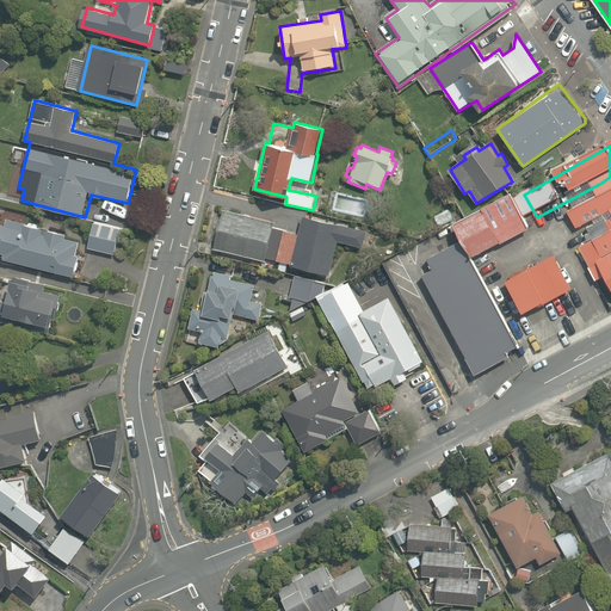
[(368,197),(337,192),(333,213),(364,216),(368,197)]
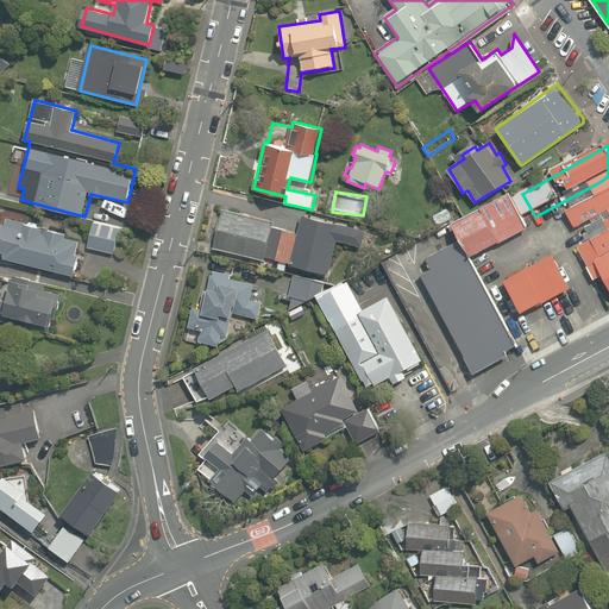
[(608,234),(608,192),(607,194),(575,212),(594,244),(608,234)]
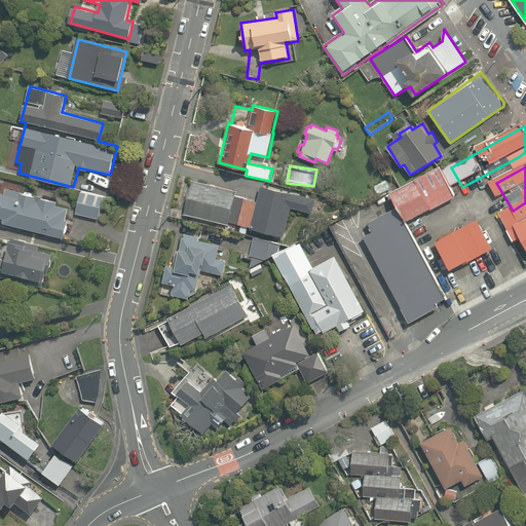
[(449,170),(404,195),(420,226),(465,200),(449,170)]
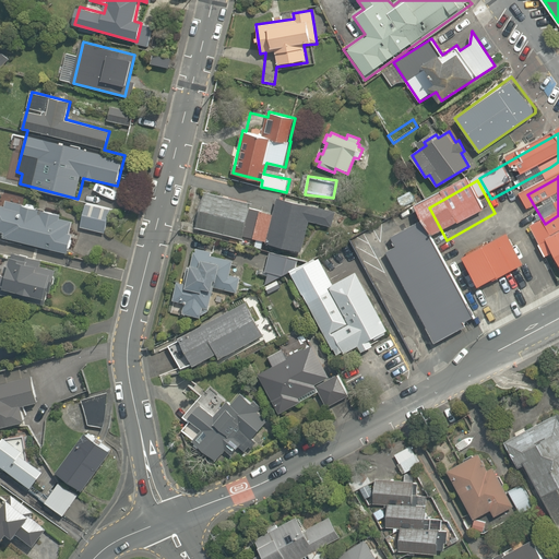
[(274,205),(204,191),(197,228),(301,250),(308,222),(332,227),(335,207),(312,203),(276,195),(274,205)]
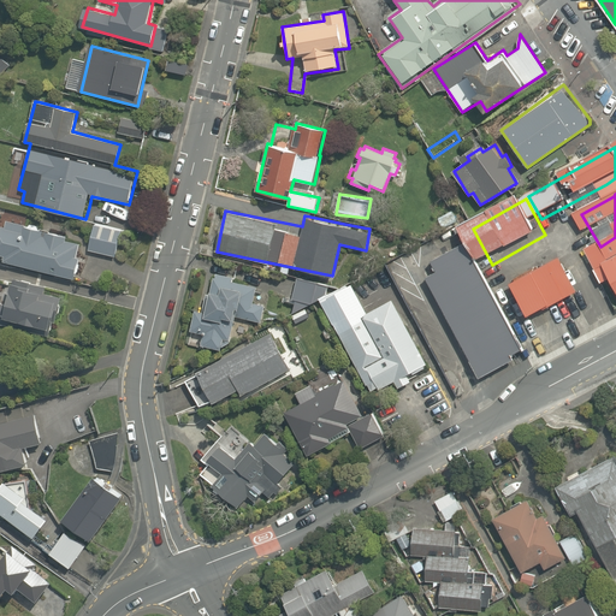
[(0,254),(4,256),(3,261),(75,279),(83,243),(13,225),(12,225),(0,221),(0,254)]
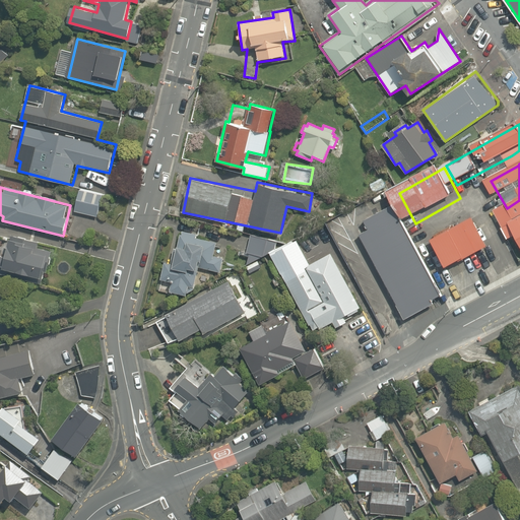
[(100,205),(77,200),(74,211),(96,216),(100,205)]
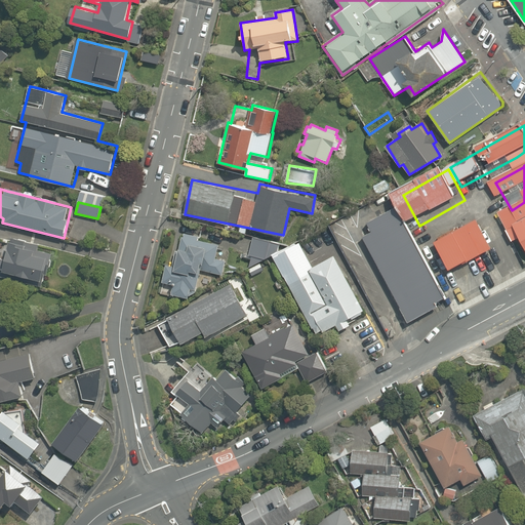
[(524,204),(514,211),(524,232),(524,204)]
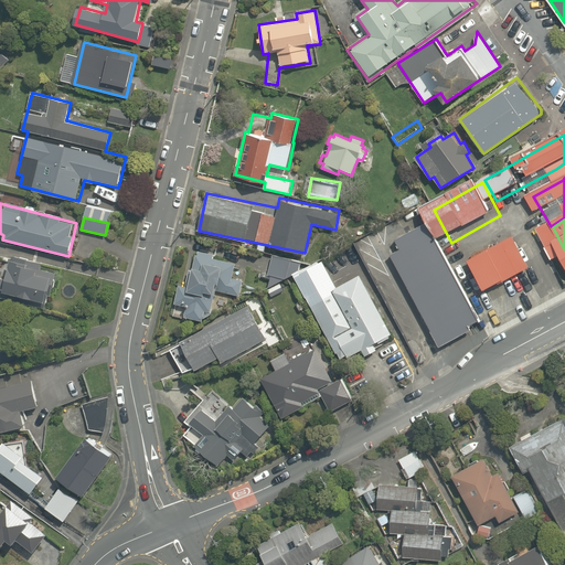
[(486,326),(429,225),(387,248),(444,348),(486,326)]
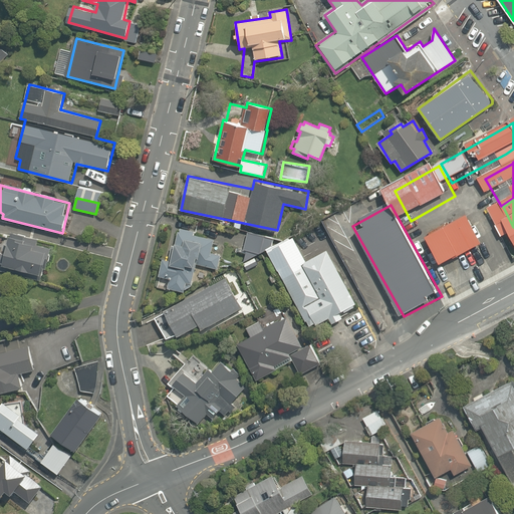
[(464,214),(427,235),(442,262),(479,242),(464,214)]
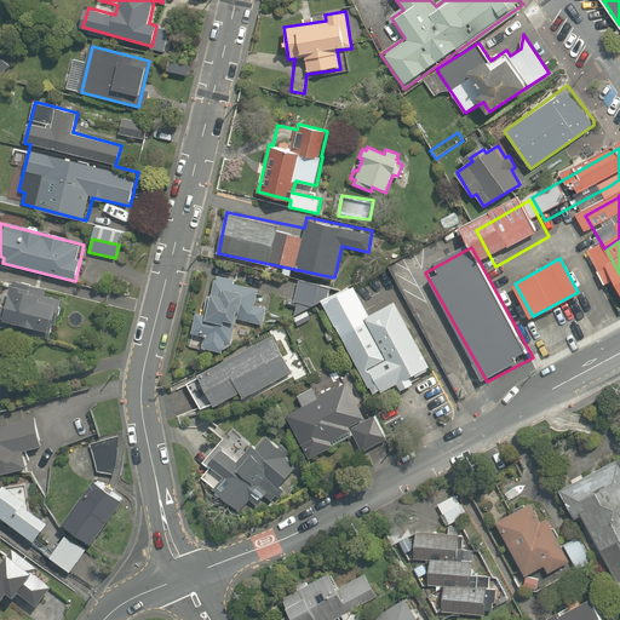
[(45,294),(47,285),(0,271),(0,316),(50,331),(53,332),(62,299),(58,298),(45,294)]
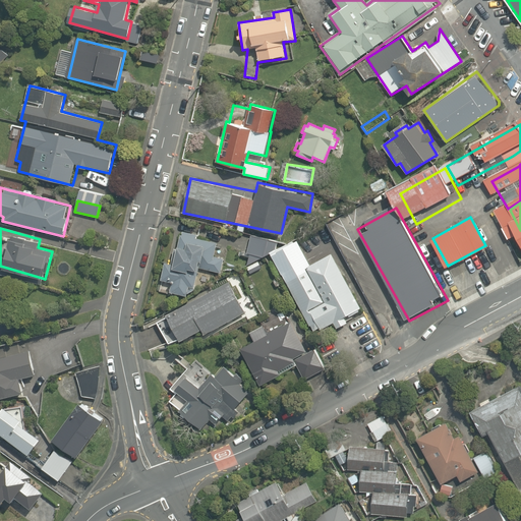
[(225,247),(197,243),(176,239),(172,266),(165,264),(163,280),(171,282),(169,292),(188,296),(193,269),(220,274),(225,247)]
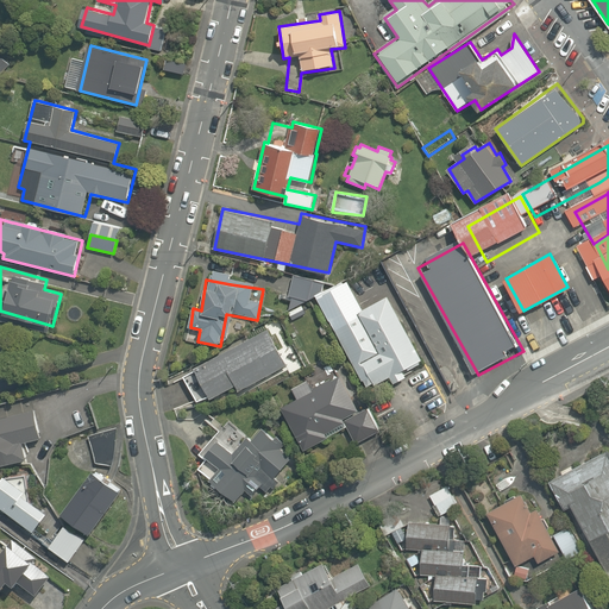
[(422,358),(388,294),(363,308),(355,294),(324,311),(332,325),(370,395),(395,382),(406,376),(403,369),(422,358)]
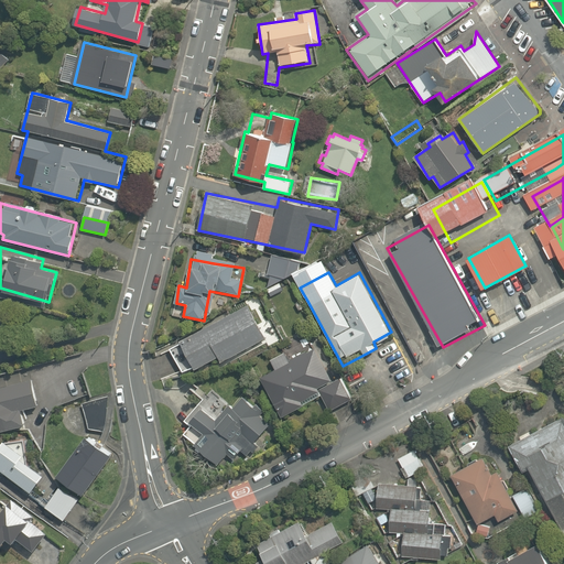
[(284,289),(279,280),(268,288),(273,296),(284,289)]
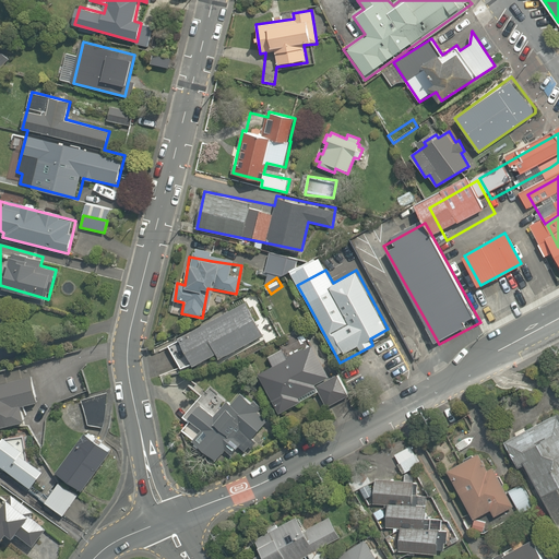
[(216,354),(218,359),(263,335),(254,319),(259,317),(252,306),(248,308),(245,302),(167,344),(182,371),(216,354)]
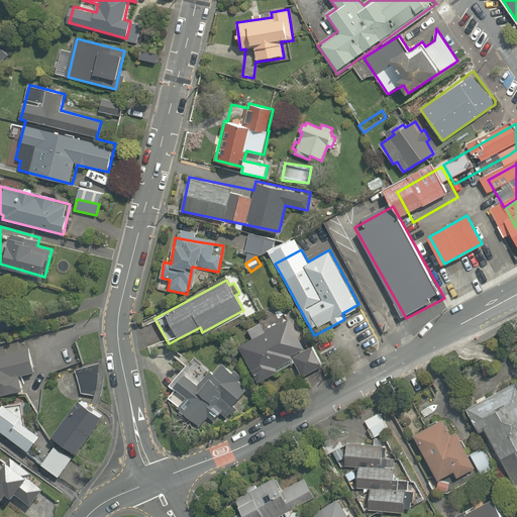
[(303,347),(291,324),(290,325),(288,320),(239,345),(241,350),(254,374),(259,382),(279,372),(277,368),(294,358),(292,354),(303,347)]
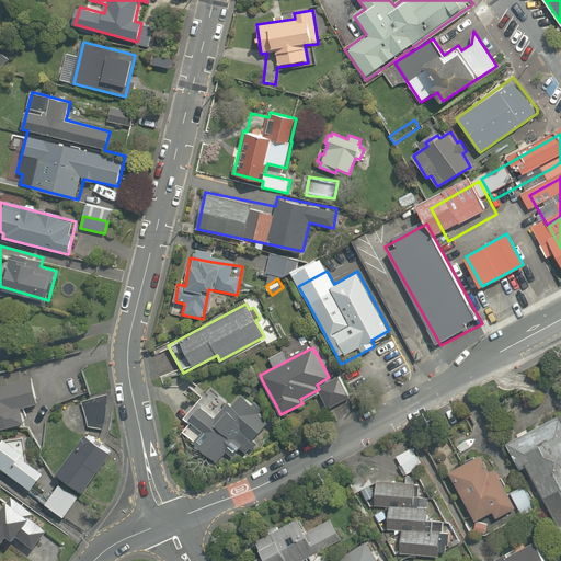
[(0,430),(27,424),(23,407),(37,403),(31,377),(0,382),(0,430)]
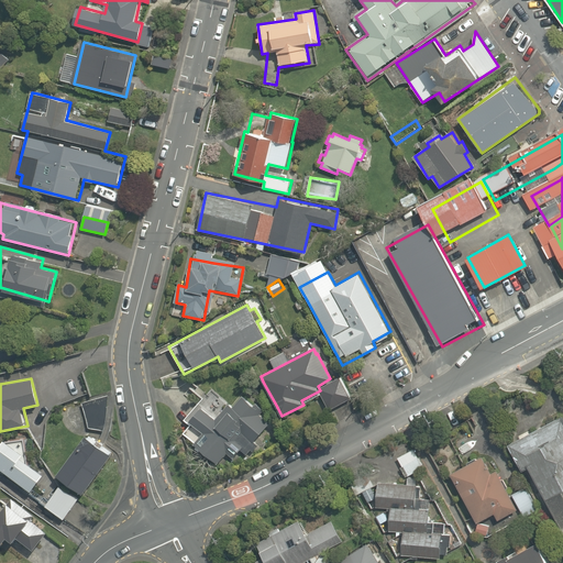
[(102,395),(78,400),(85,431),(109,426),(102,395)]
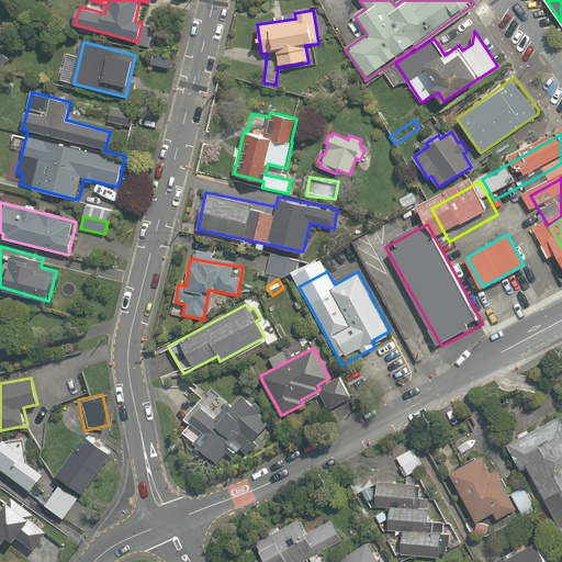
[(270,422),(258,414),(261,408),(240,394),(233,405),(227,402),(216,417),(201,406),(190,420),(204,430),(194,446),(201,450),(220,463),(227,453),(228,454),(234,458),(243,445),(238,441),(242,437),(253,446),(270,422)]
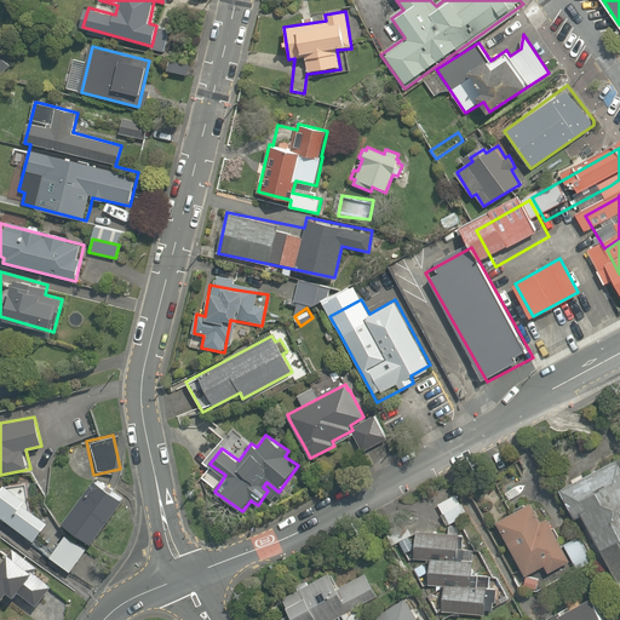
[(619,460),(619,459),(560,491),(575,520),(583,515),(619,584),(619,460)]
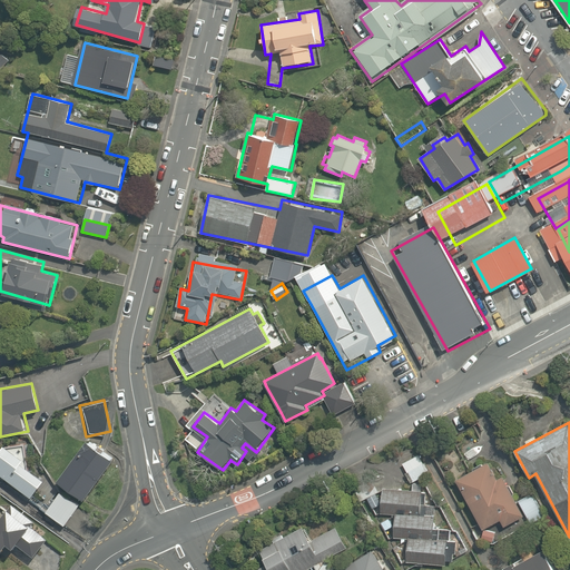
[(114,460),(87,441),(59,481),(86,500),(114,460)]
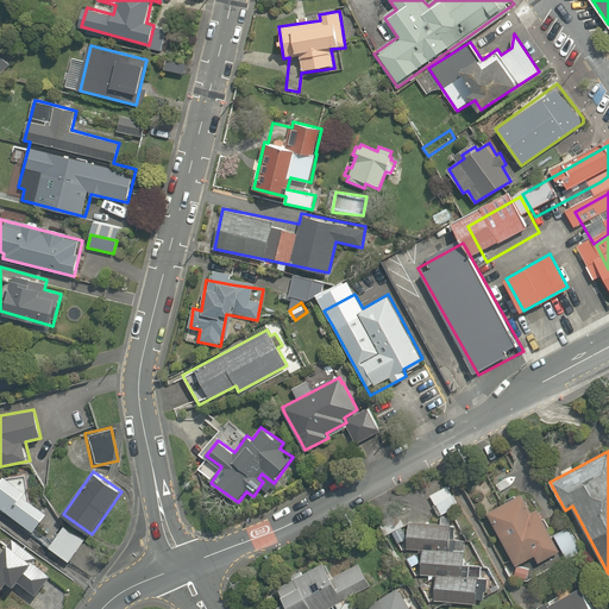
[(29,488),(5,473),(0,481),(0,506),(12,513),(37,531),(50,510),(25,493),(29,488)]
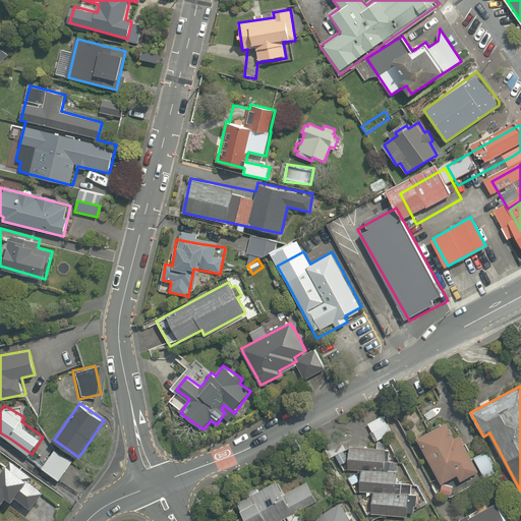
[(392,432),(384,415),(368,422),(377,440),(392,432)]
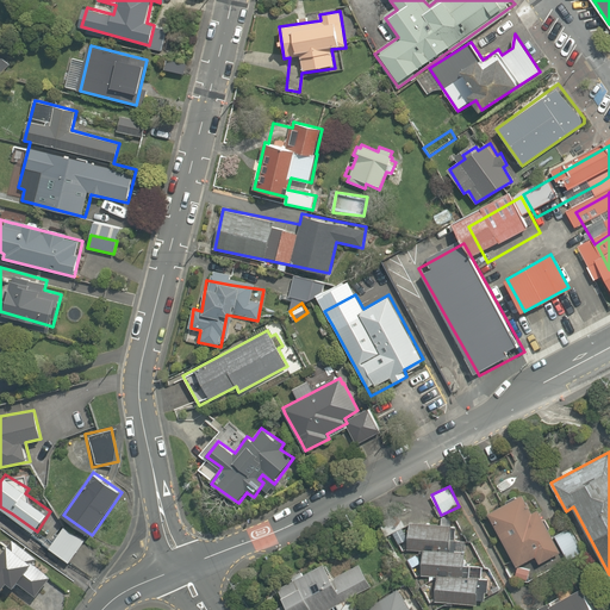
[(529,511),(520,495),(506,503),(487,514),(516,566),(536,555),(540,562),(556,553),(559,551),(535,508),(529,511)]
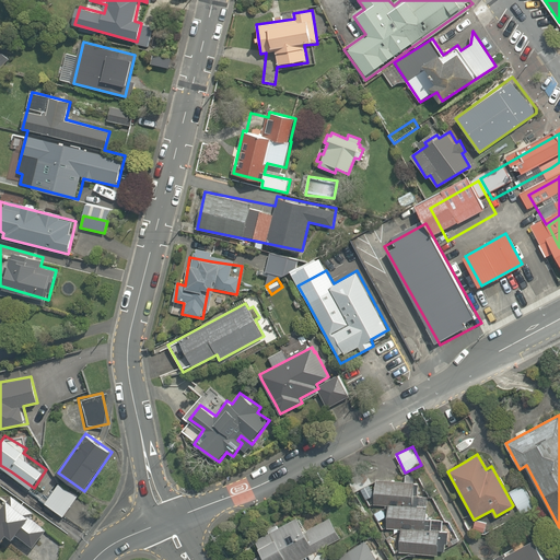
[(401,529),(400,552),(439,555),(440,531),(429,531),(430,506),(417,506),(418,482),(388,481),(376,481),(375,505),(387,505),(386,528),(401,529)]
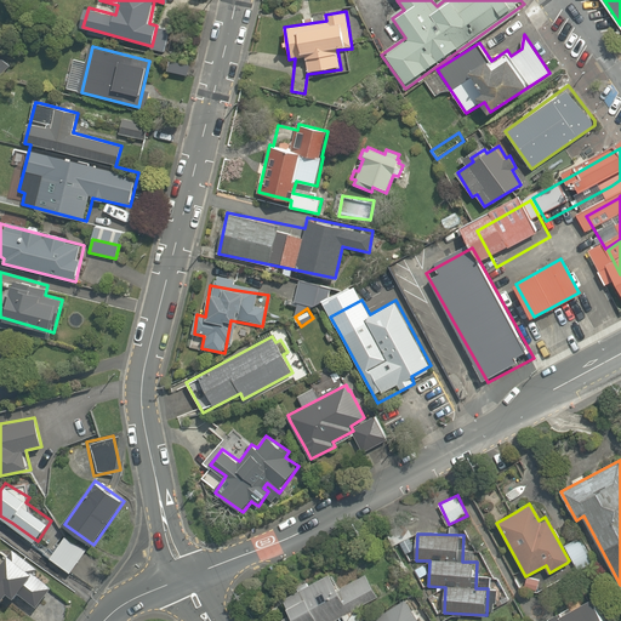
[(70,573),(87,550),(67,535),(50,557),(70,573)]
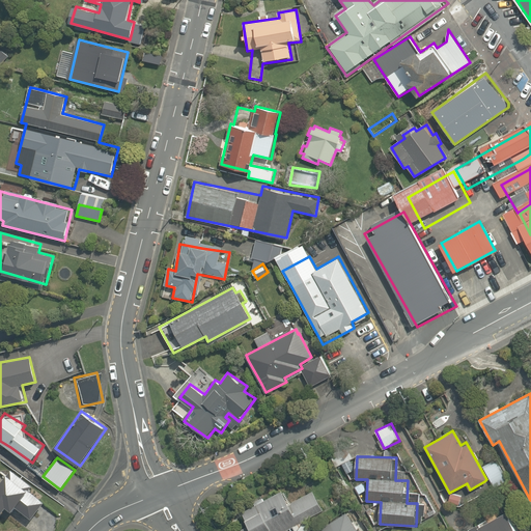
[(508,477),(496,457),(482,466),(495,485),(508,477)]
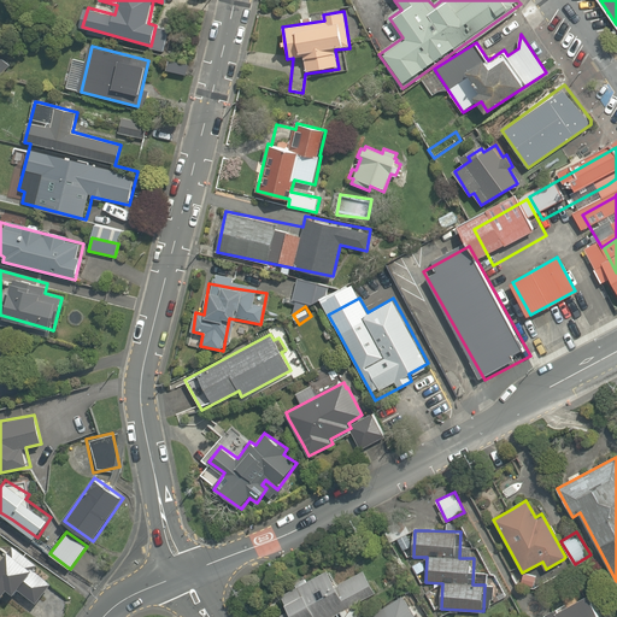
[(0,603),(10,589),(16,593),(18,588),(37,601),(52,582),(33,569),(35,565),(10,547),(0,559),(0,603)]
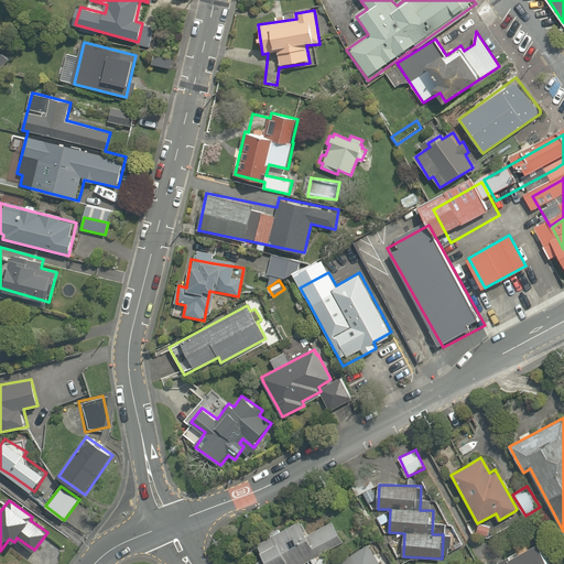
[(310,533),(301,519),(257,543),(268,563),(305,563),(345,542),(333,520),(310,533)]
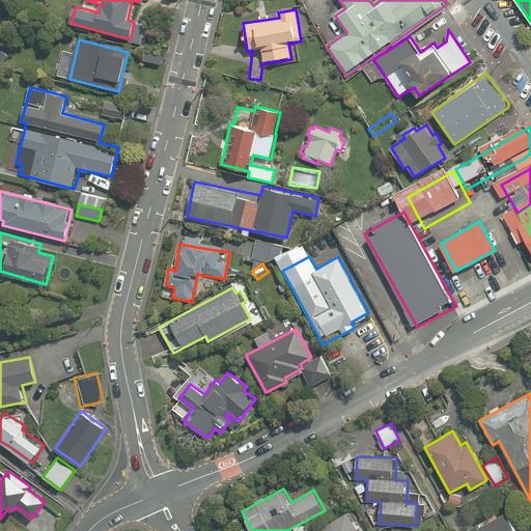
[(64,507),(50,496),(44,504),(59,515),(64,507)]
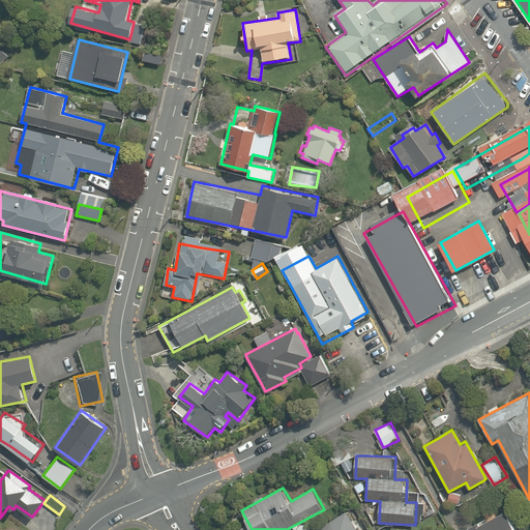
[(520,529),(509,508),(465,529),(520,529)]
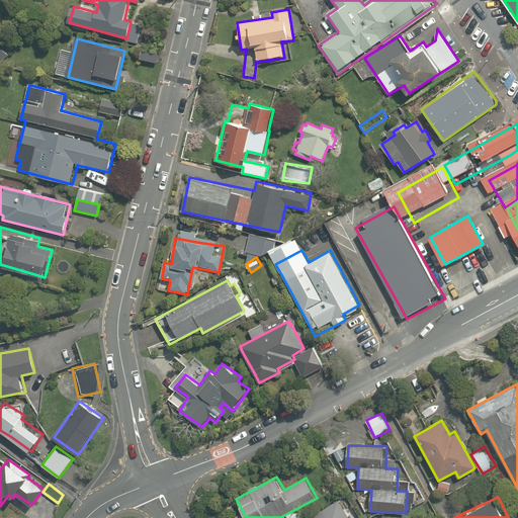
[(349,517),(340,503),(314,517),(349,517)]
